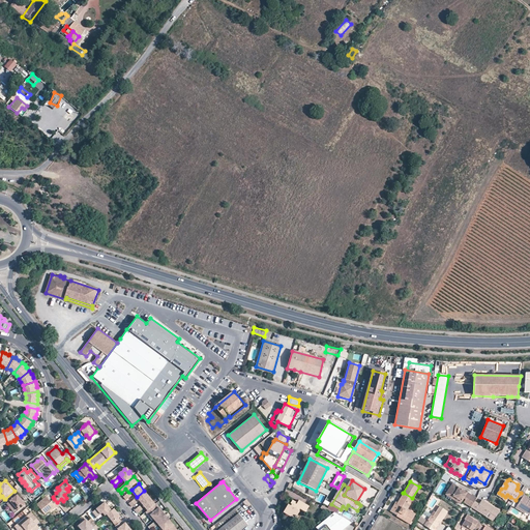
[(471,506),(475,501),(477,498),(470,494),(470,495),(469,497),(465,494),(466,493),(452,484),(448,492),(453,495),(453,496),(455,498),(454,500),(461,503),(464,498),(466,499),(465,502),(471,506)]
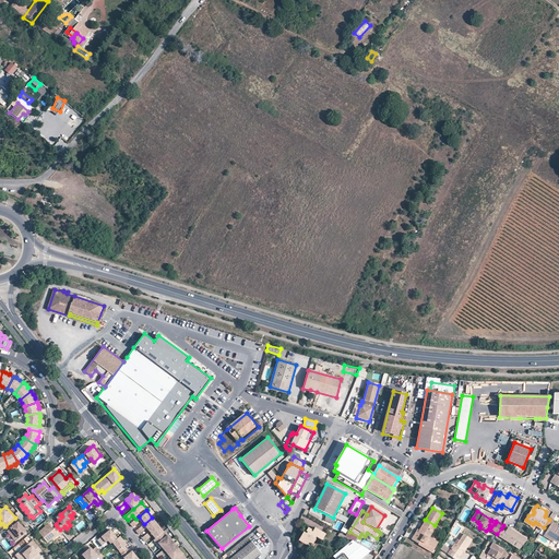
[(18,516),(26,526),(30,523),(21,513),(18,516)]
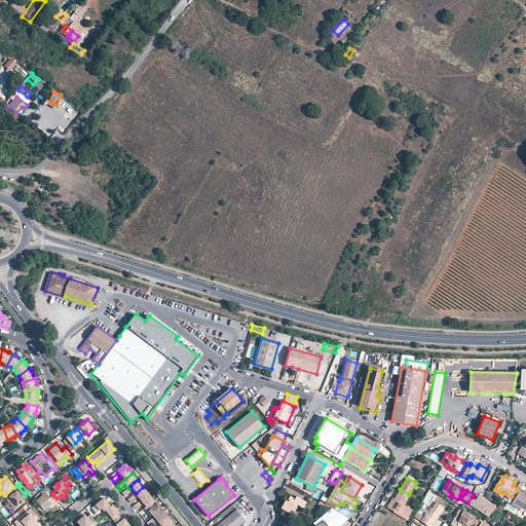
[(364,486),(362,485),(353,498),(355,499),(364,486)]
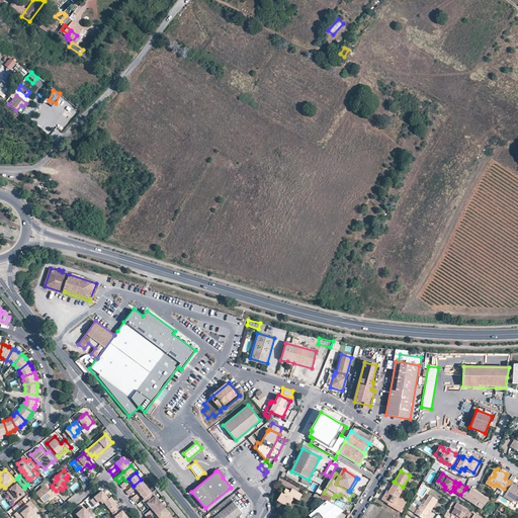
[(517,488),(512,485),(513,483),(514,481),(511,478),(510,480),(509,482),(504,489),(507,491),(506,495),(513,500),(514,498),(517,500),(517,488)]
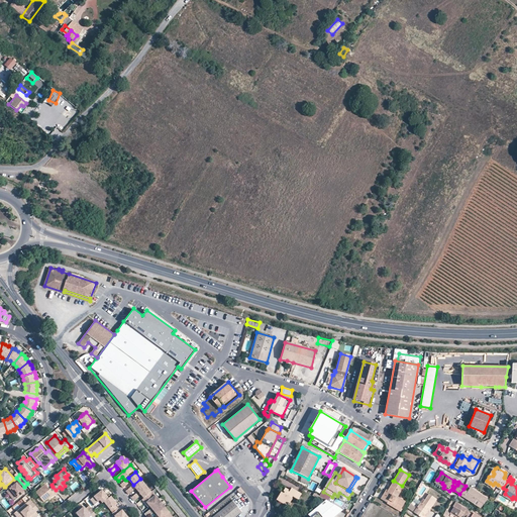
[(24,491),(14,479),(5,487),(8,490),(9,491),(8,492),(13,499),(16,496),(17,497),(24,491)]
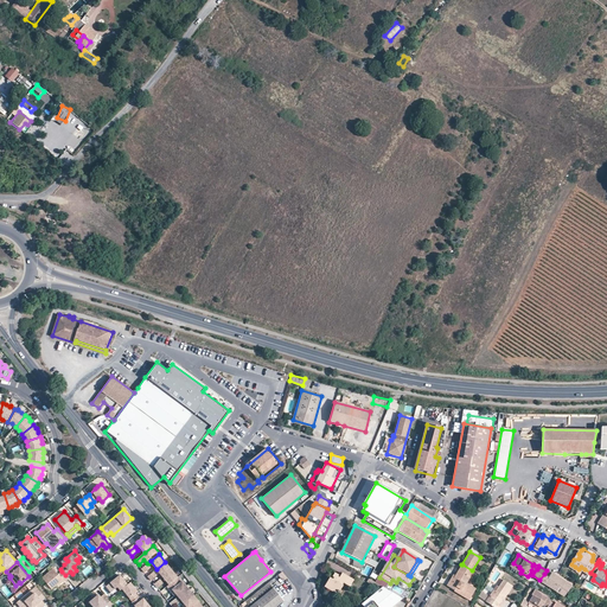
[(163,576),(172,569),(165,562),(157,569),(160,573),(163,576)]
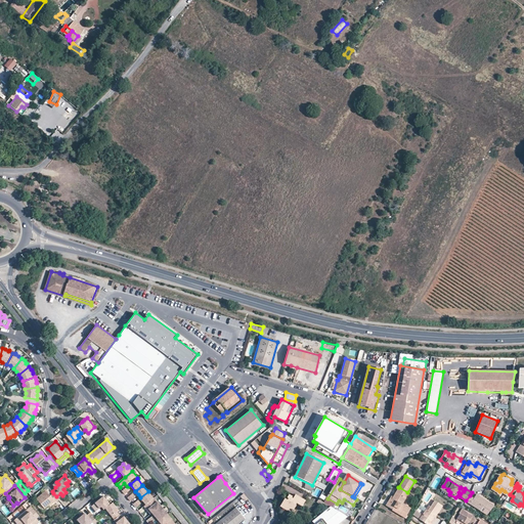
[(392,498),(391,497),(386,505),(393,509),(392,510),(405,517),(410,509),(402,504),(402,503),(407,492),(399,487),(393,496),(392,498)]
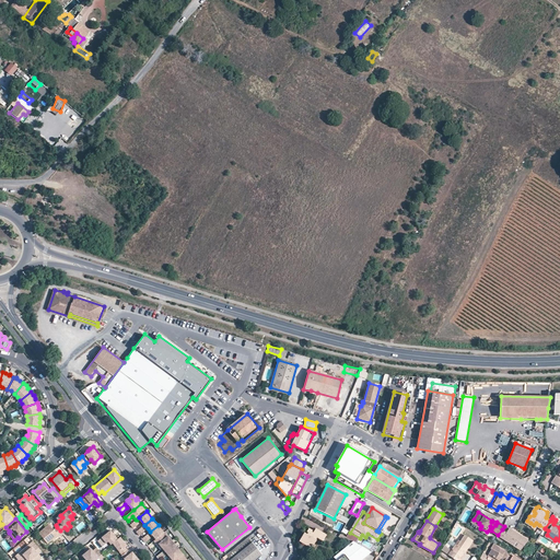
[(60,531),(57,527),(54,529),(49,524),(38,533),(47,543),(51,539),(58,535),(58,536),(59,536),(62,533),(60,531)]
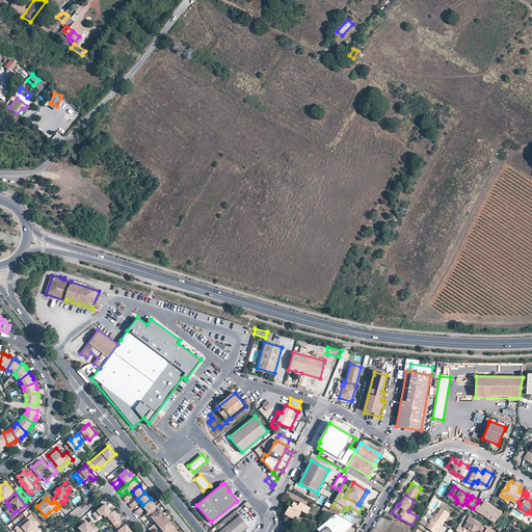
[(151,499),(142,505),(148,512),(156,506),(151,499)]
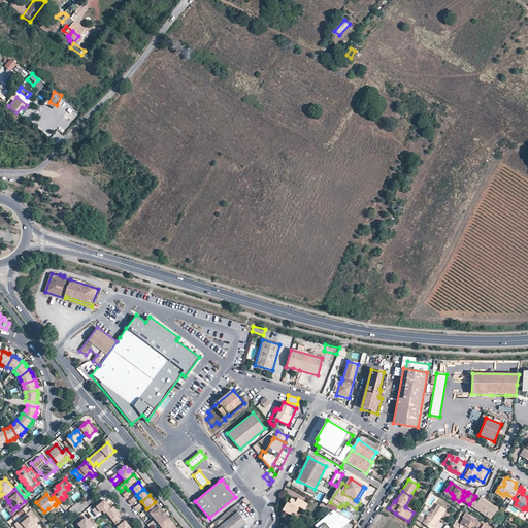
[(477,502),(473,499),(469,504),(485,515),(487,510),(494,515),(498,508),(486,500),(485,501),(481,498),(477,502)]
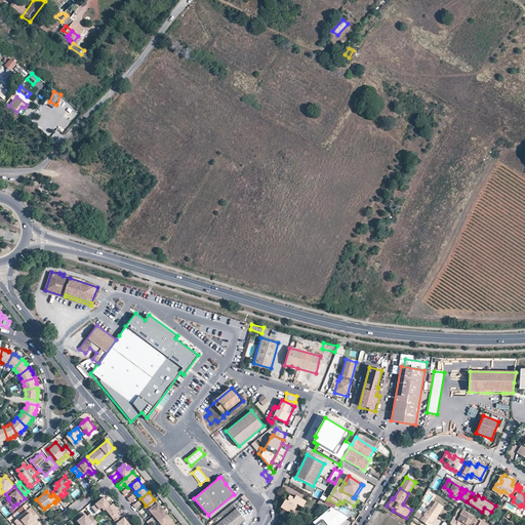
[(295,513),(298,508),(297,507),(298,506),(304,509),(308,502),(296,496),(295,499),(294,500),(293,499),(293,498),(290,496),(289,499),(291,500),(290,502),(288,501),(283,509),(287,511),(288,510),(295,513)]
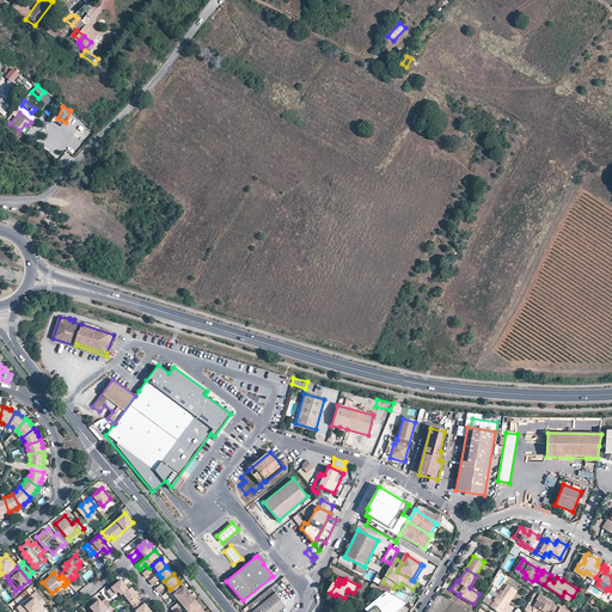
[(122,595),(123,594),(129,589),(121,580),(108,591),(112,597),(118,592),(122,595)]
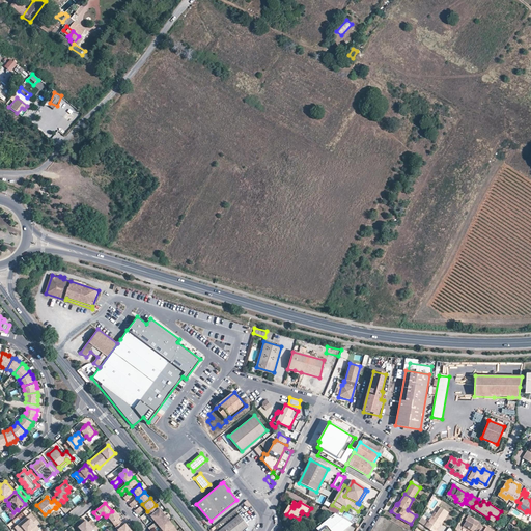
[(147,511),(146,512),(148,516),(150,514),(155,520),(156,519),(163,512),(157,504),(156,505),(147,511)]
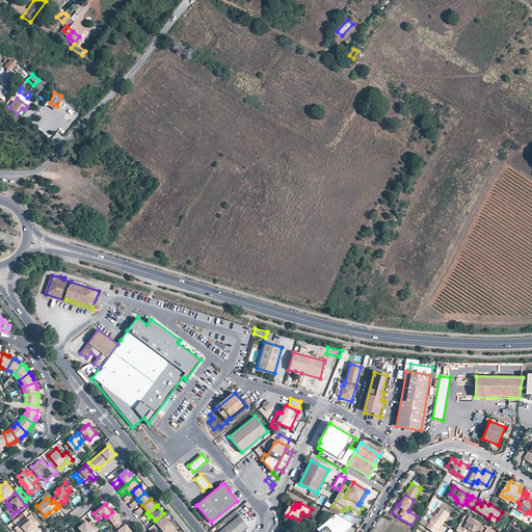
[(441,523),(443,524),(449,513),(442,508),(434,519),(432,517),(426,527),(433,531),(435,531),(437,529),(436,529),(436,528),(441,523)]
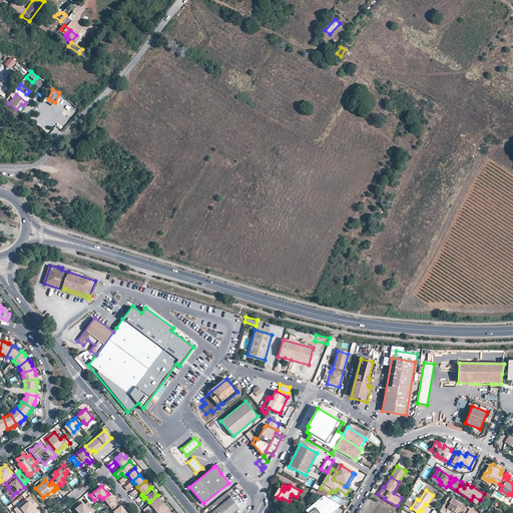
[(112,508),(117,504),(115,501),(116,500),(110,492),(108,494),(103,498),(112,508)]
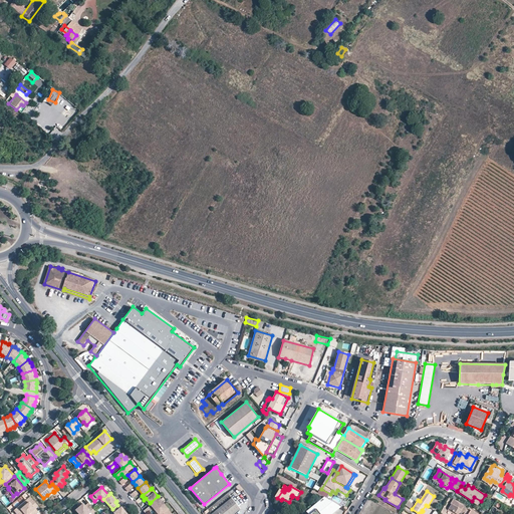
[(207,509),(211,513),(232,513),(240,509),(227,493),(207,509)]
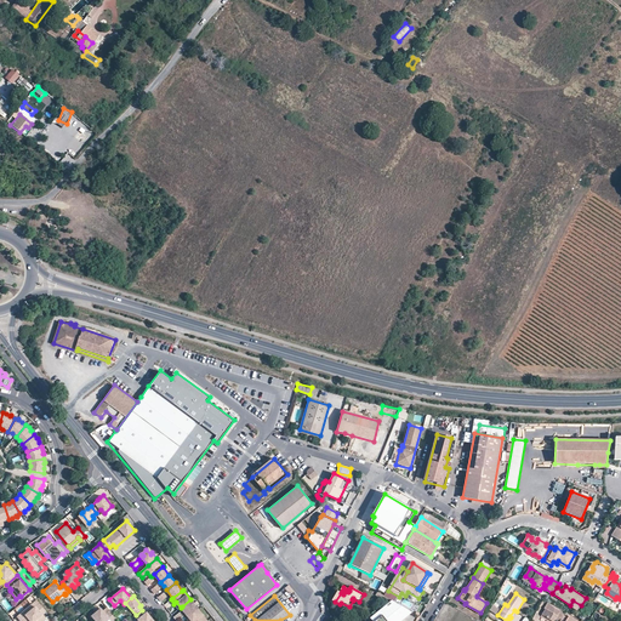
[(43,615),(46,611),(36,599),(33,603),(35,607),(22,617),(26,620),(44,620),(46,619),(43,615)]
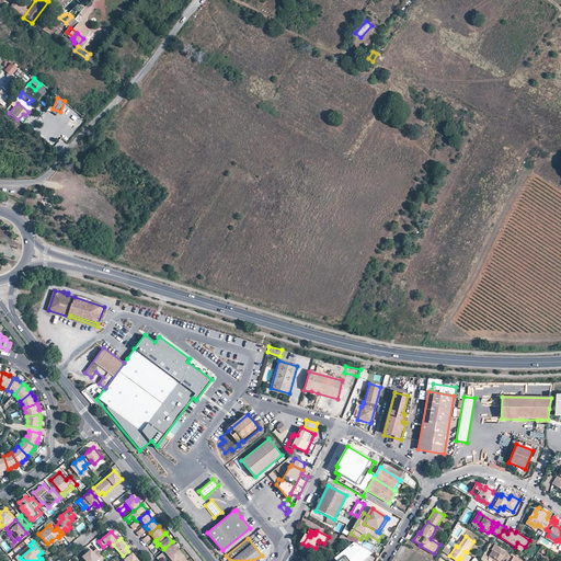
[(172,541),(164,548),(167,550),(164,551),(170,558),(180,550),(172,541)]
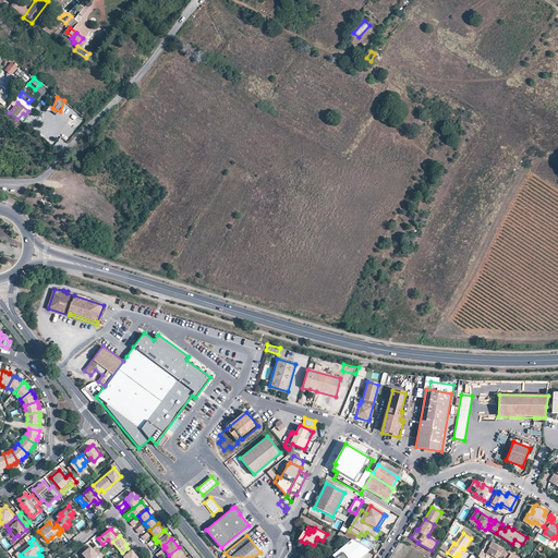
[(360,557),(370,550),(352,540),(334,555),(336,557),(360,557)]
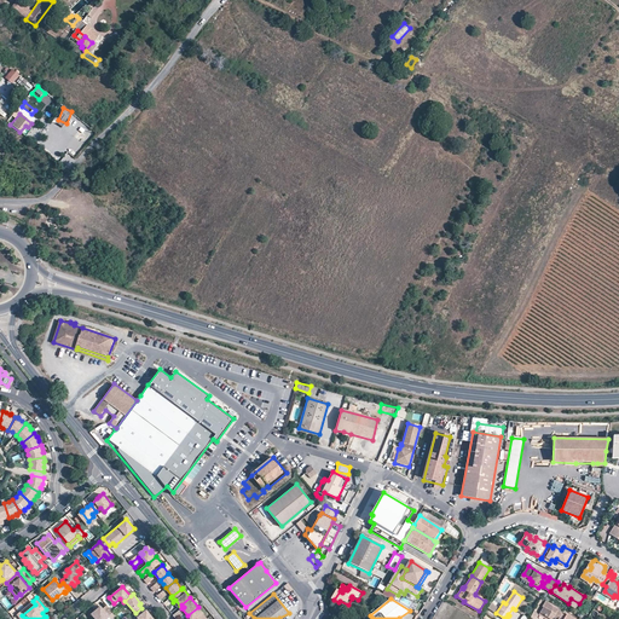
[(35,605),(33,601),(17,614),(21,618),(25,618),(22,615),(35,605)]
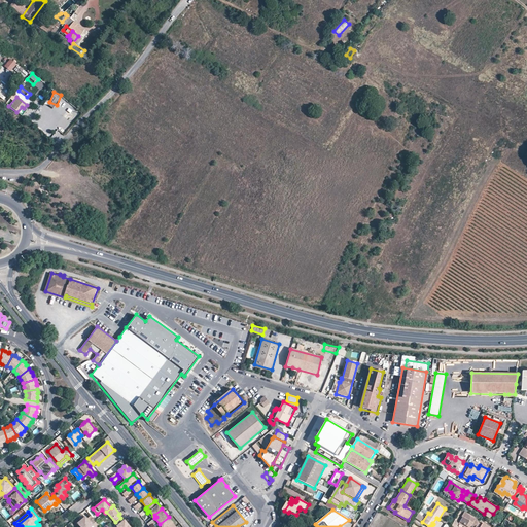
[(300,517),(296,515),(289,512),(288,513),(288,514),(287,515),(297,520),(300,517)]
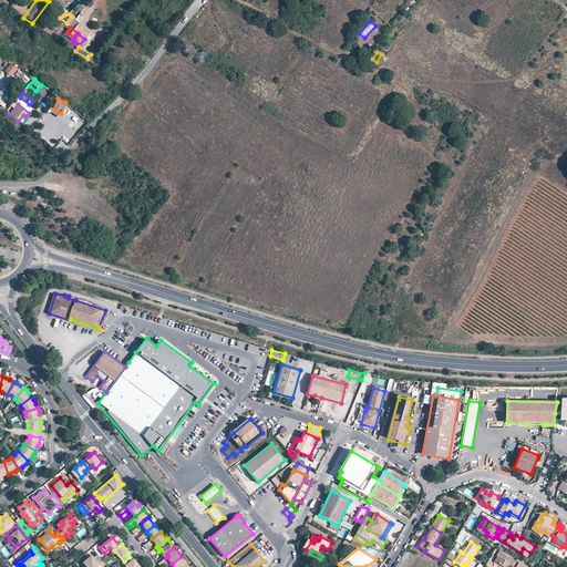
[(500,565),(504,566),(505,566),(507,566),(508,566),(511,566),(512,565),(514,563),(515,559),(500,550),(497,555),(498,556),(494,564),(498,566),(500,565)]
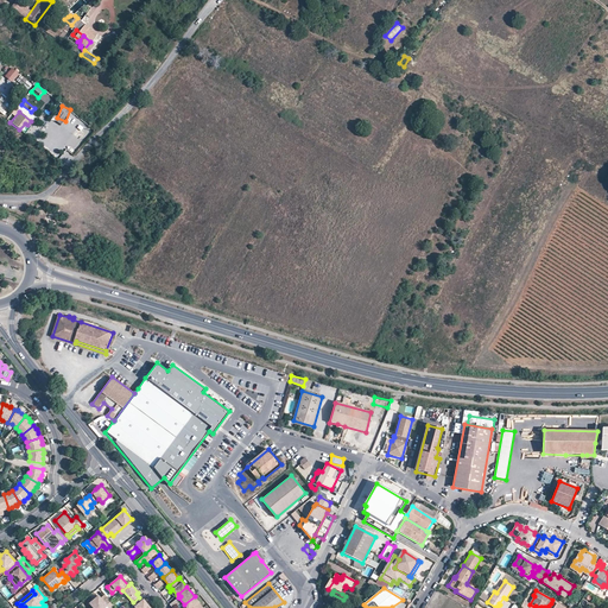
[(95,599),(93,600),(90,603),(94,607),(103,607),(107,606),(108,607),(111,607),(114,606),(107,597),(103,601),(101,597),(99,595),(95,599)]
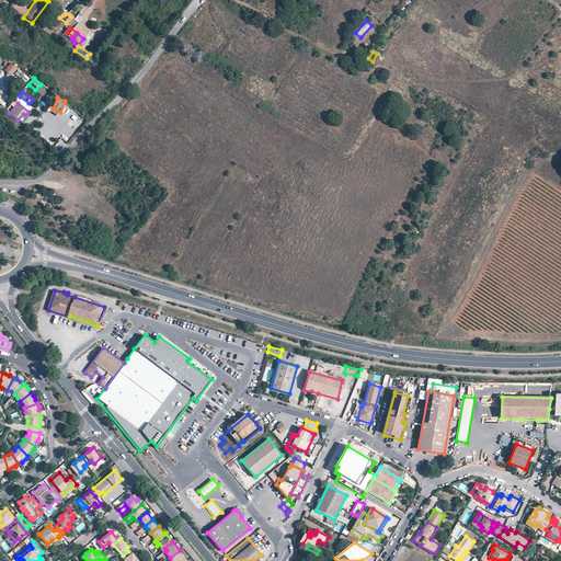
[(180,550),(170,558),(172,560),(186,560),(187,560),(180,550)]
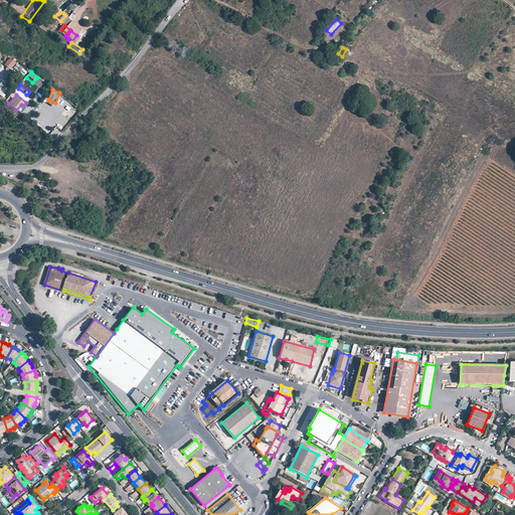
[(117,514),(126,514),(128,514),(122,508),(120,509),(118,506),(113,510),(112,511),(115,514),(116,513),(117,514)]
